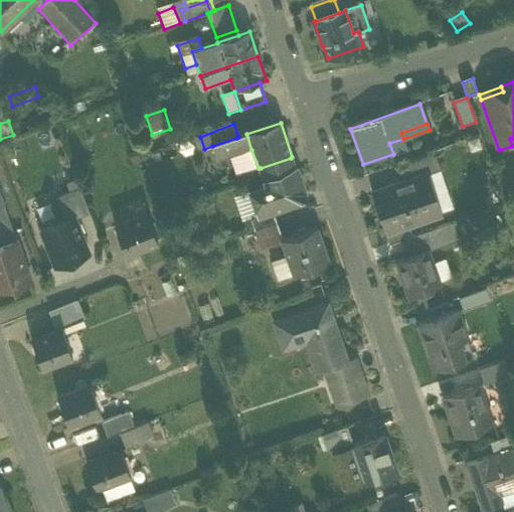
[(242,154),(251,150),(246,134),(238,137),(236,138),(242,154)]
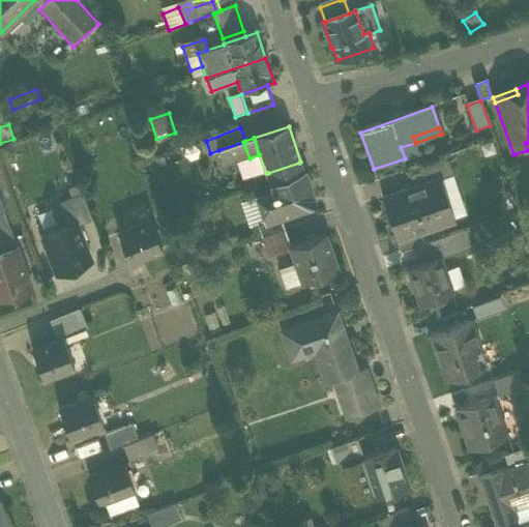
[(250,158),(243,142),(218,150),(224,167),(237,163),(250,158)]
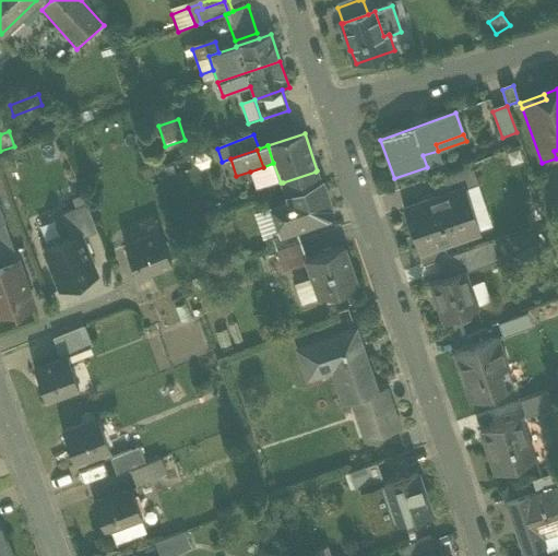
[(256,191),(281,182),(273,163),(263,167),(250,172),(256,191)]
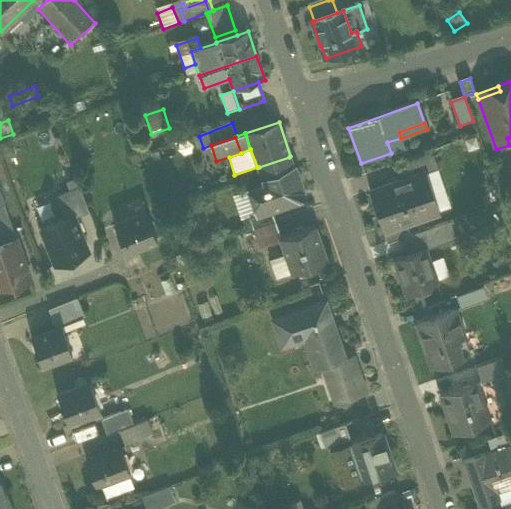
[(406,161),(411,179),(425,174),(425,175),(437,171),(431,152),(406,161)]
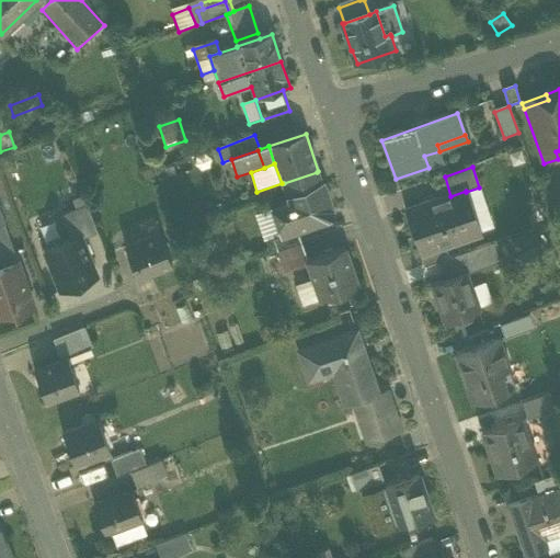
[(284,183),(288,196),(321,185),(321,184),(317,172),(284,183)]
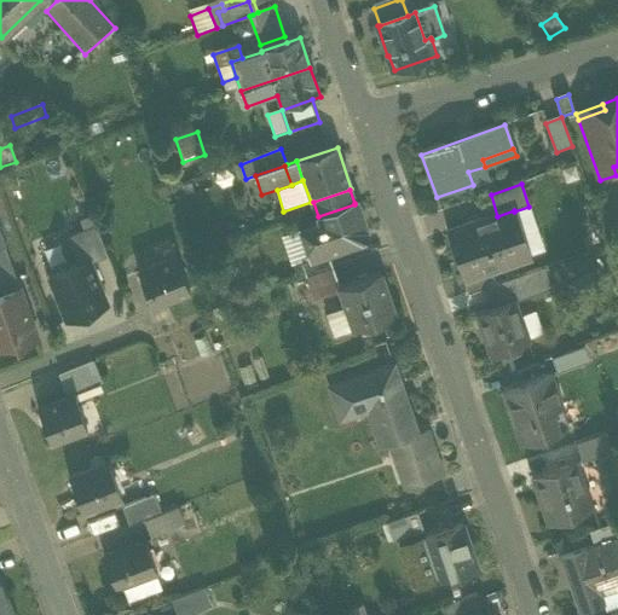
[(497,216),(491,195),(479,199),(486,220),(497,216)]
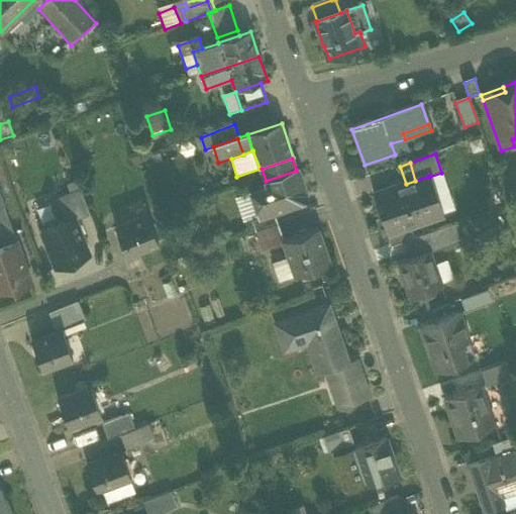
[(259,218),(259,219),(275,214),(302,204),(304,205),(308,196),(307,196),(305,190),(302,181),(298,170),(296,170),(296,171),(266,181),(269,188),(250,194),(259,218)]
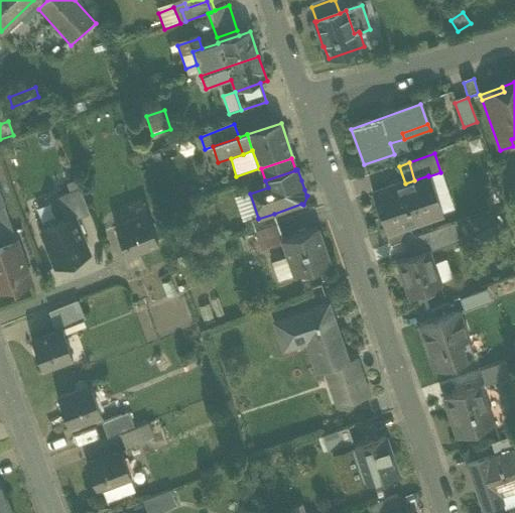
[(440,172),(428,176),(441,215),(455,211),(440,172)]
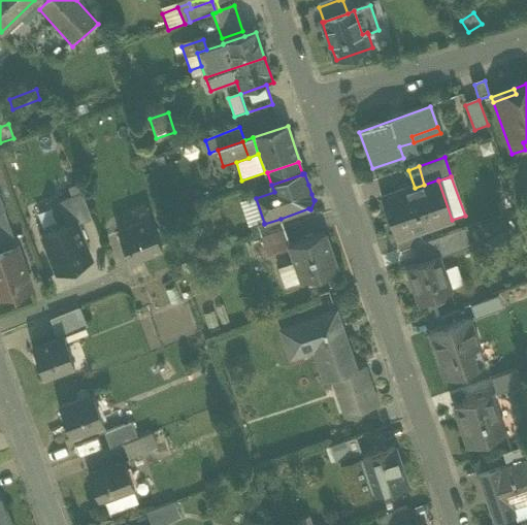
[(382,199),(397,240),(419,232),(453,221),(452,220),(438,181),(438,179),(424,185),(415,188),(382,199)]
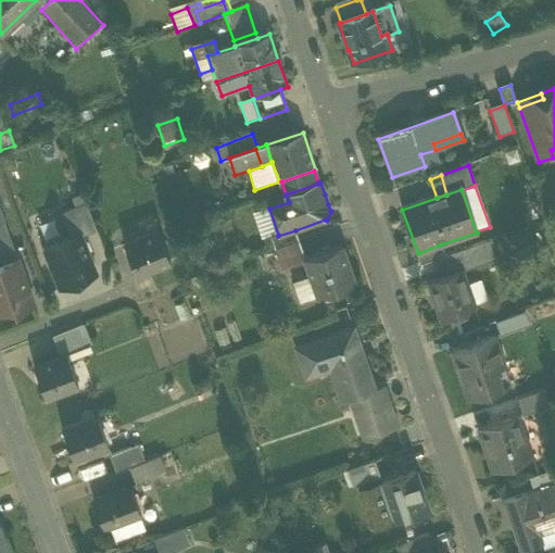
[(125,247),(159,234),(161,233),(150,204),(122,215),(116,202),(101,208),(116,243),(120,250),(125,248),(125,247)]
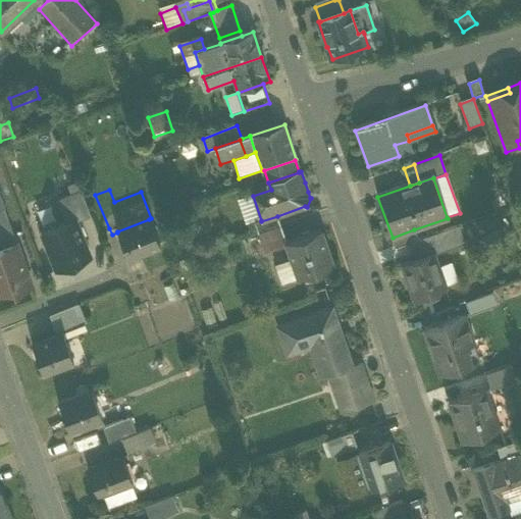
[(69,197),(80,221),(91,217),(84,199),(82,193),(69,197)]
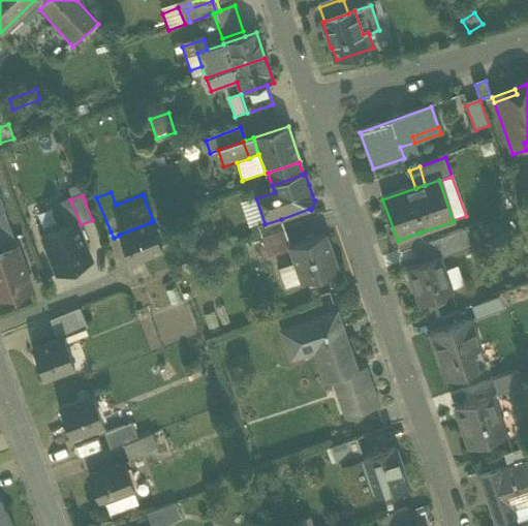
[(98,236),(111,231),(96,197),(85,202),(92,220),(98,236)]
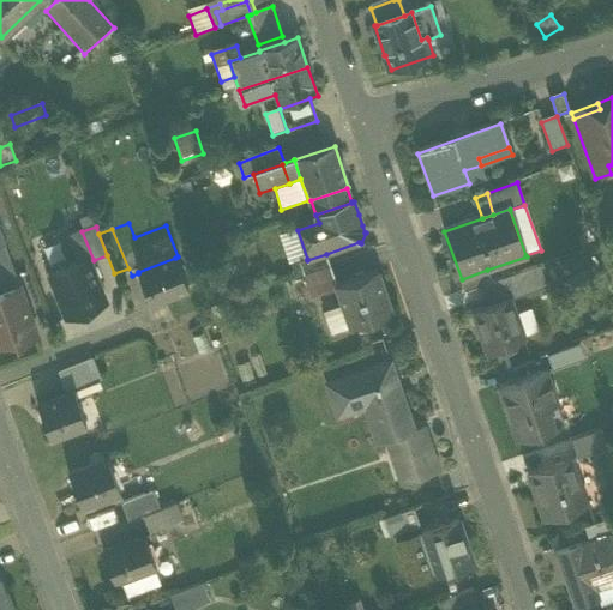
[(299,261),(307,259),(298,230),(278,236),(289,265),(299,261)]
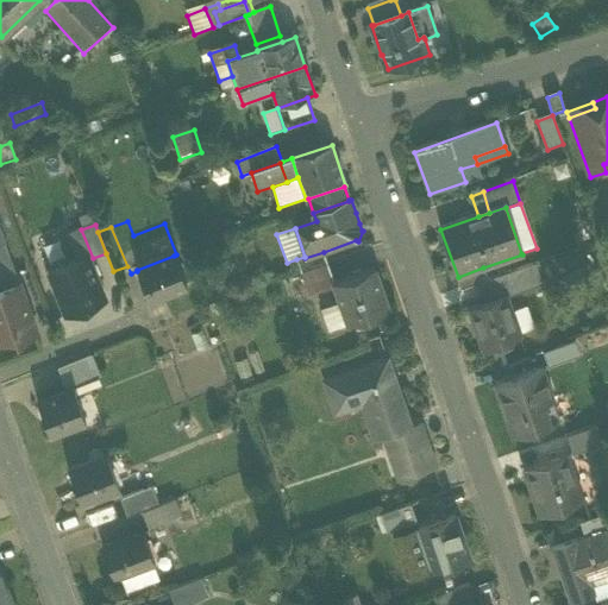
[(88,259),(89,260),(93,258),(81,229),(68,235),(80,263),(88,259)]
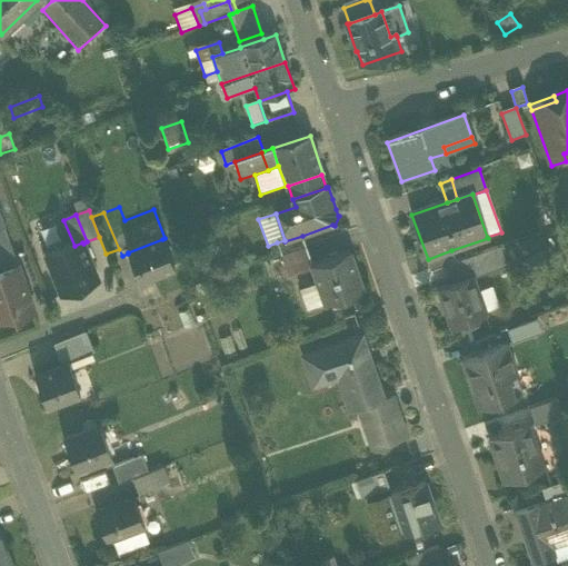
[(0,230),(0,248),(10,245),(5,229),(0,230)]
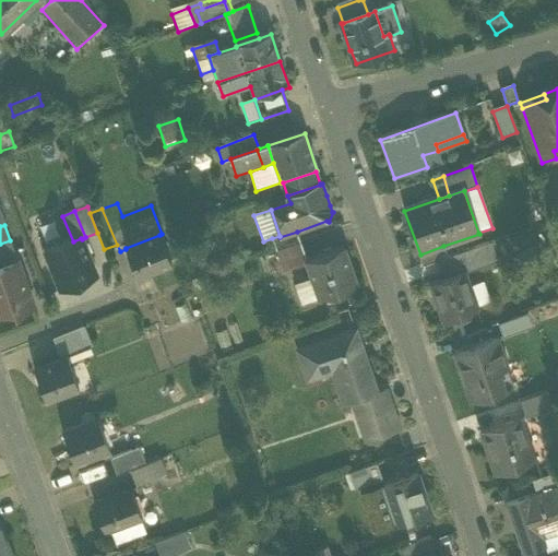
[(272,238),(276,252),(301,244),(297,232),(280,237),(280,236),(272,238)]
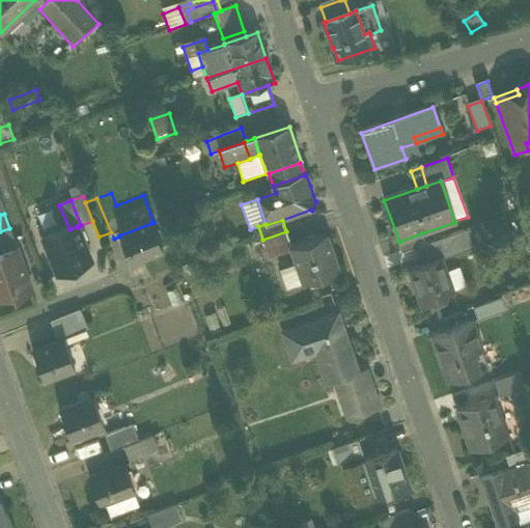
[(119,237),(131,266),(163,253),(151,223),(119,235),(119,237)]
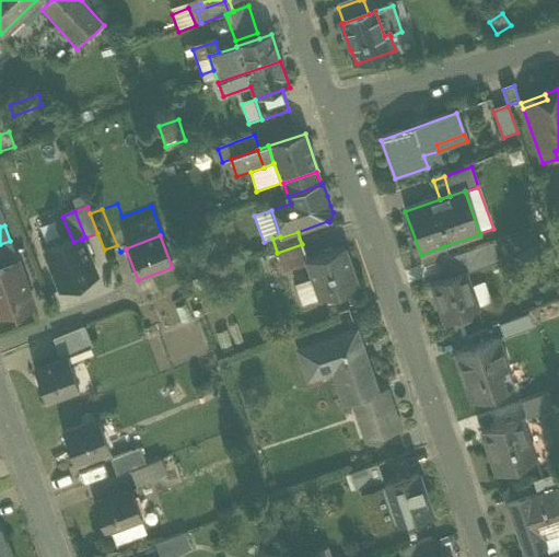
[(45,253),(61,292),(97,278),(82,240),(81,239),(73,242),(45,253)]
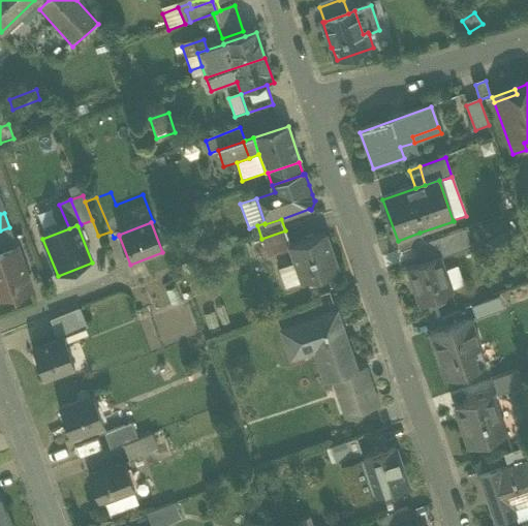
[(0,254),(17,248),(9,227),(0,230),(0,254)]
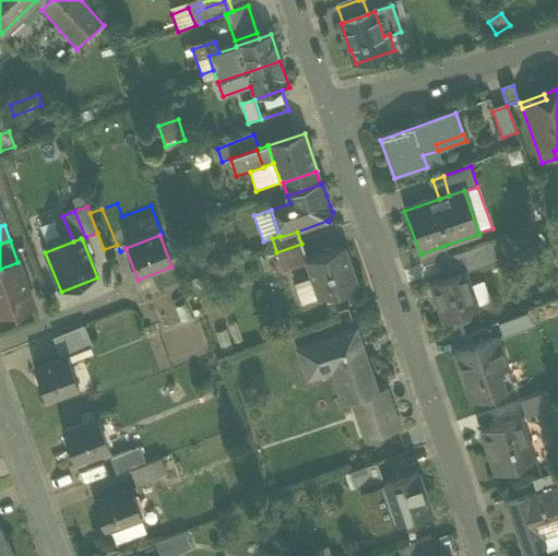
[(306,258),(301,244),(276,252),(282,265),(306,258)]
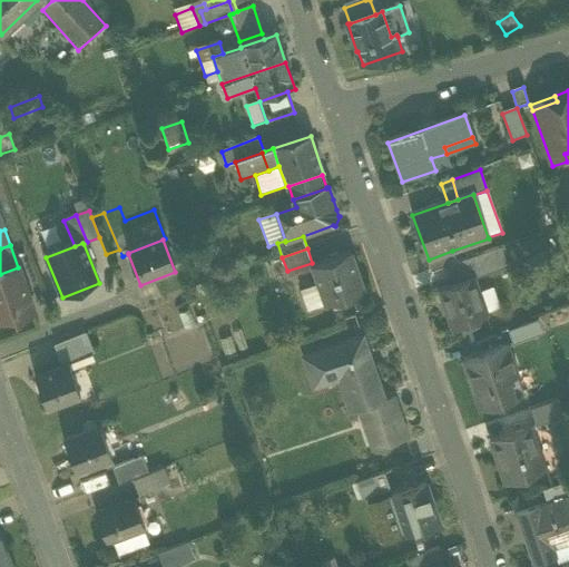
[(500,248),(498,250),(504,270),(508,269),(500,248)]
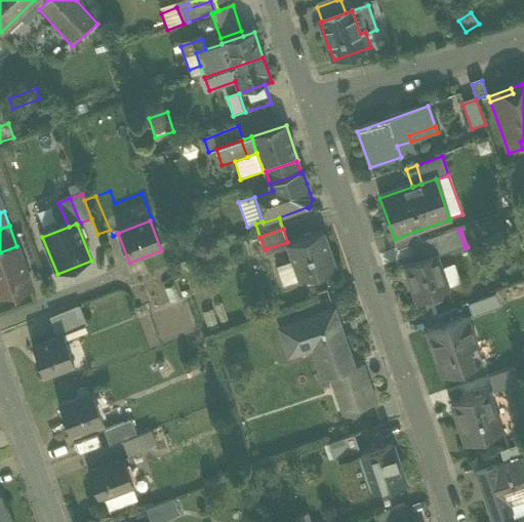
[(458,230),(420,243),(411,246),(417,263),(426,261),(436,256),(437,258),(465,248),(458,230)]
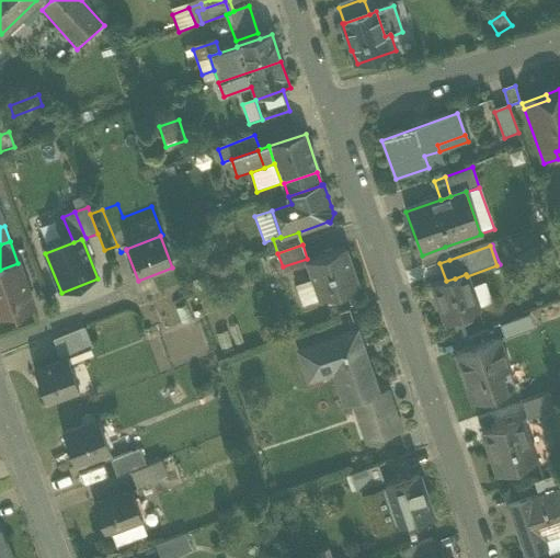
[(425,269),(440,263),(449,260),(445,247),(422,255),(421,255),(425,269)]
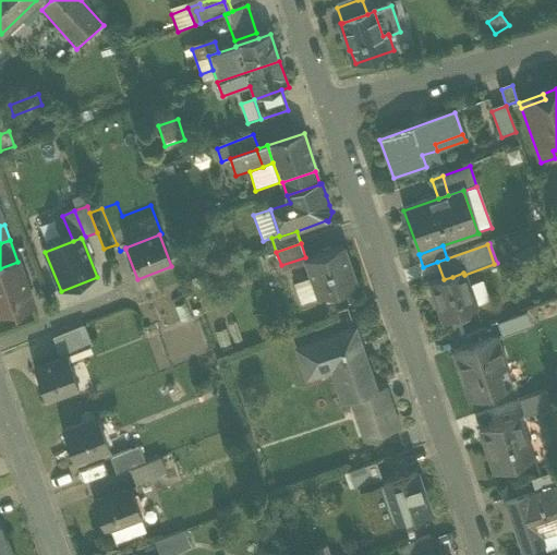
[(312,278),(319,300),(356,287),(343,249),(306,262),(312,278)]
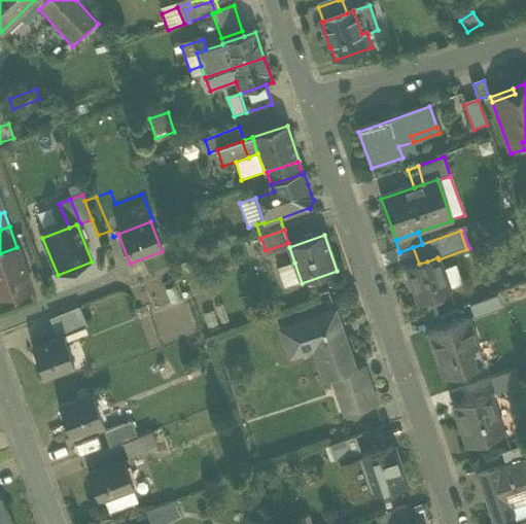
[(0,298),(31,286),(16,247),(0,253),(0,298)]
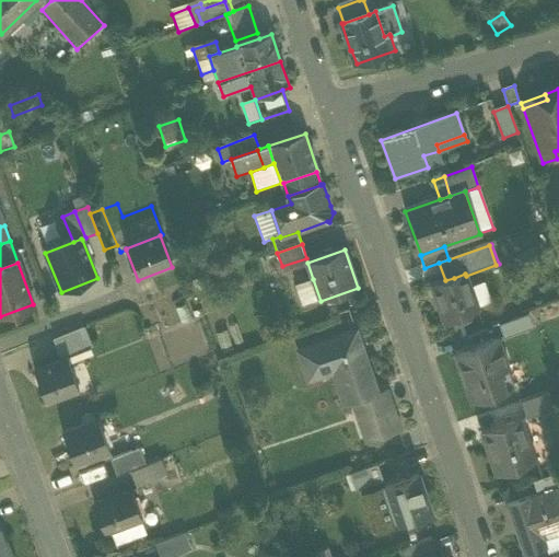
[(432,286),(445,323),(478,311),(477,309),(469,288),(466,276),(465,274),(454,278),(445,280),(432,286)]
